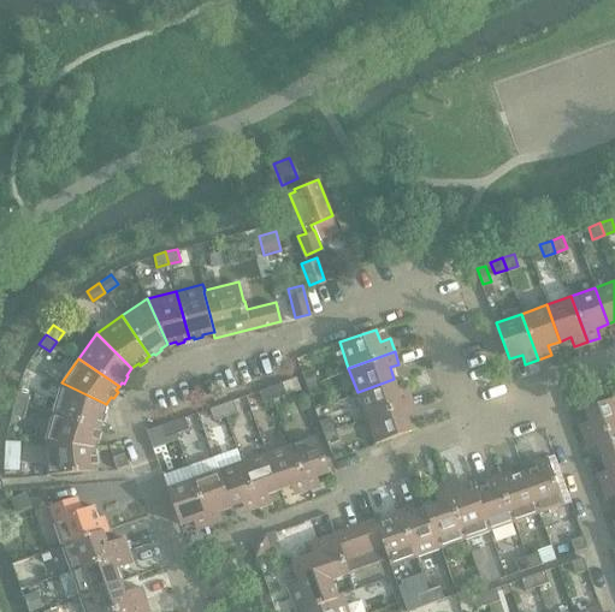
[(301,372),(306,382),(318,379),(313,367),(301,372)]
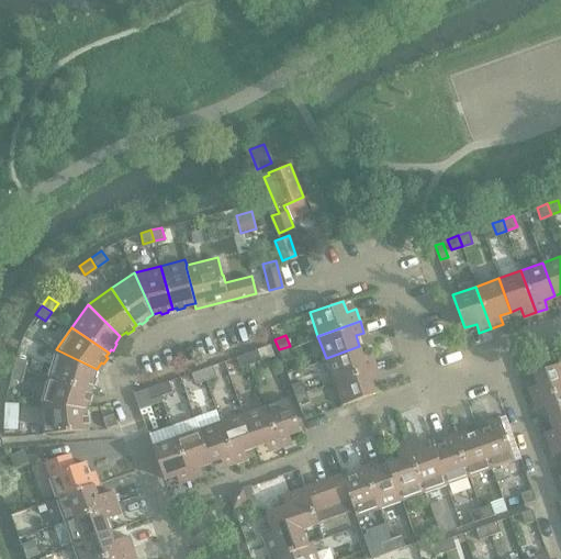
[(290,346),(279,349),(282,360),(293,356),(290,346)]
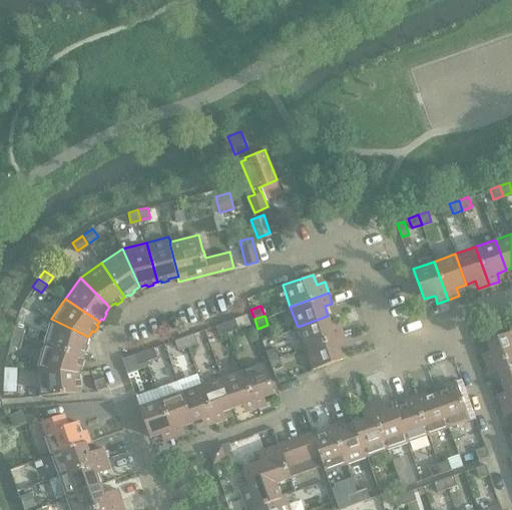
[(328,316),(298,327),(305,347),(343,334),(339,323),(331,326),(328,316)]
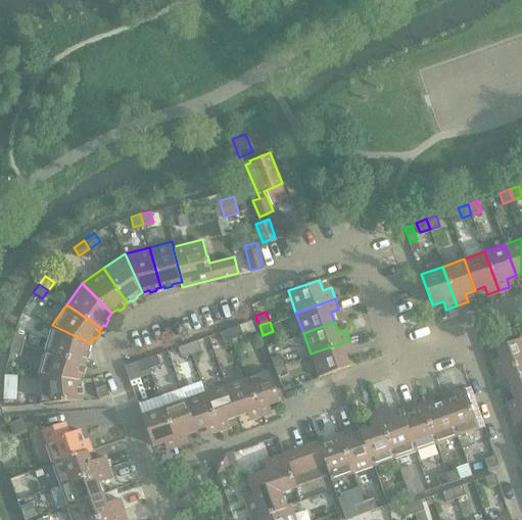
[(239,324),(229,327),(233,337),(242,334),(239,324)]
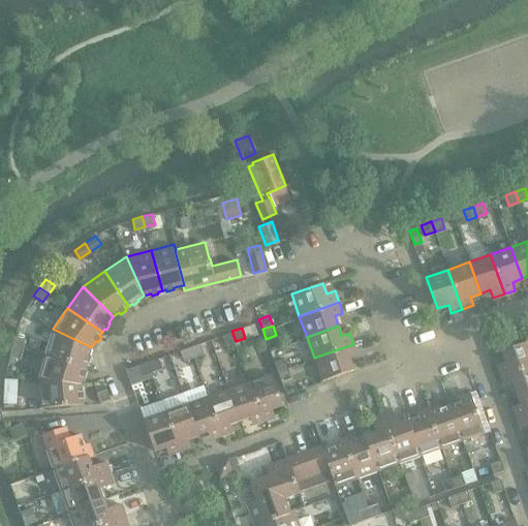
[(91,347),(53,329),(45,354),(86,366),(87,362),(89,362),(91,356),(89,354),(91,347)]
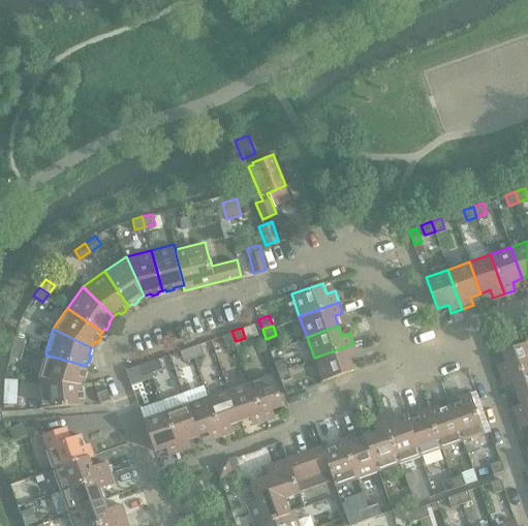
[(236,341),(231,331),(222,335),(225,345),(236,341)]
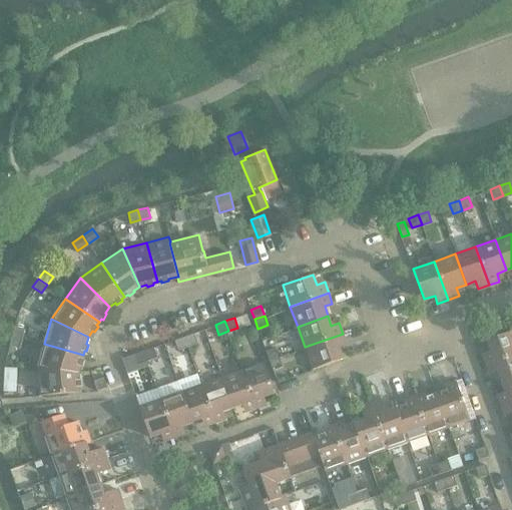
[(14,325),(12,335),(22,338),(24,328),(14,325)]
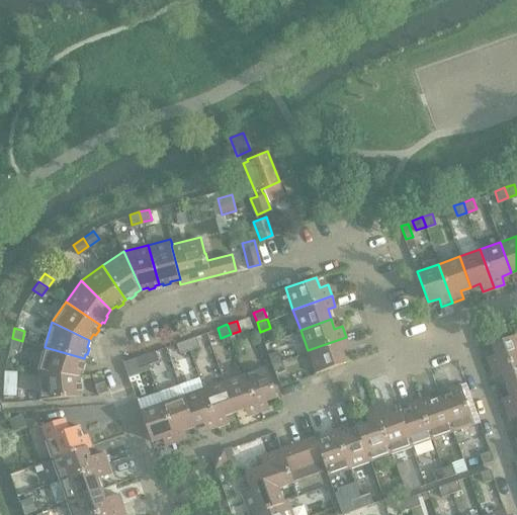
[(494,353),(486,356),(490,367),(516,357),(516,333),(491,343),(494,353)]
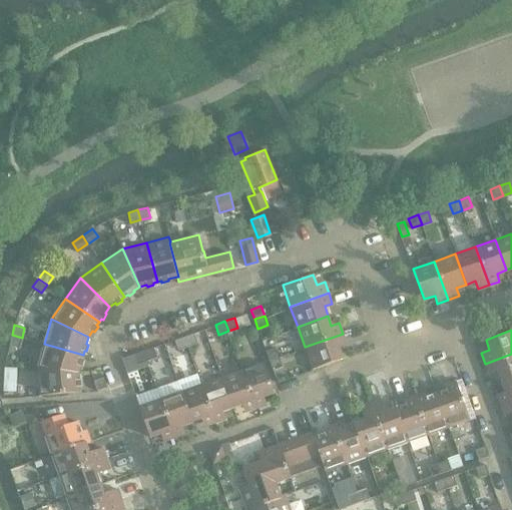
[(193,332),(184,336),(187,346),(197,342),(193,332)]
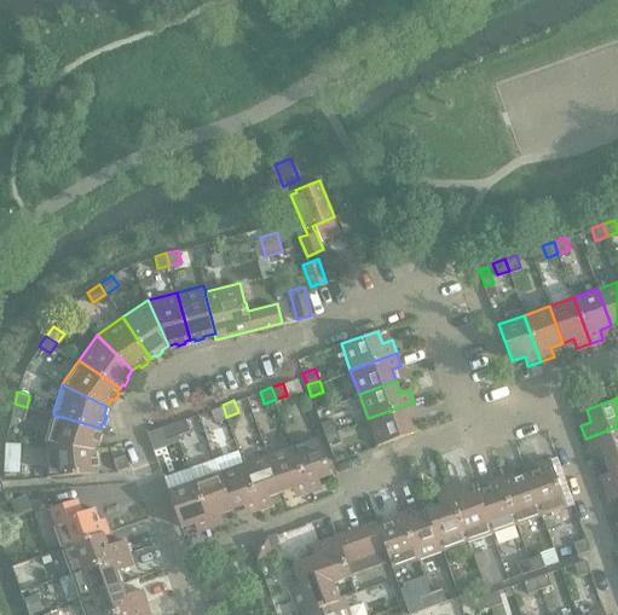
[(414,402),(368,418),(376,444),(414,431),(409,418),(419,415),(414,402)]
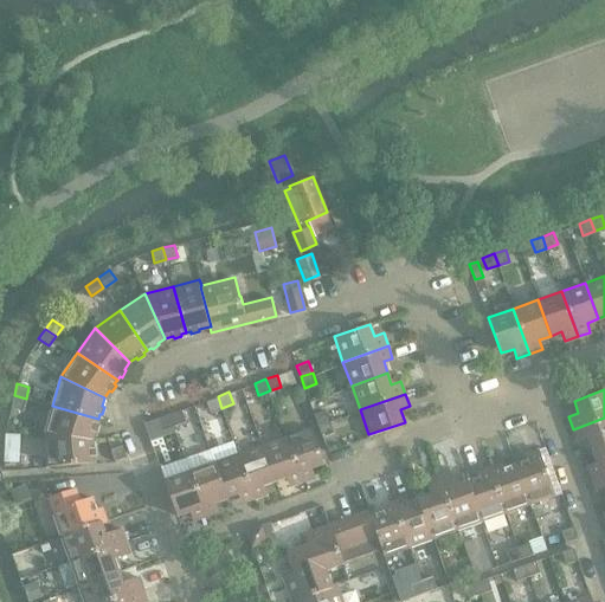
[(26,399),(14,395),(11,407),(23,410),(26,399)]
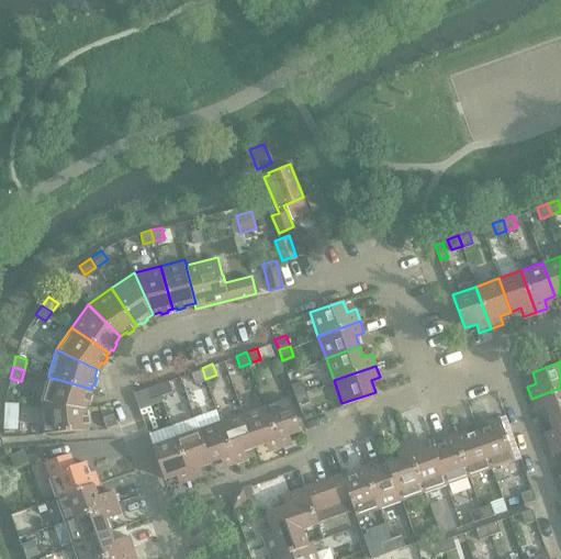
[(205,379),(202,368),(191,371),(194,382),(205,379)]
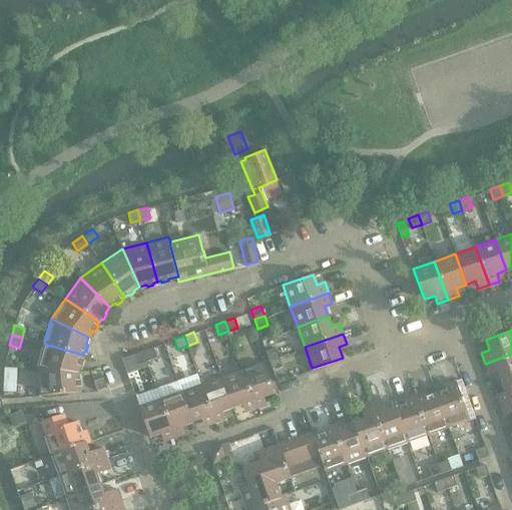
[(83,355),(44,344),(37,368),(78,372),(80,365),(82,366),(84,359),(82,359),(83,355)]
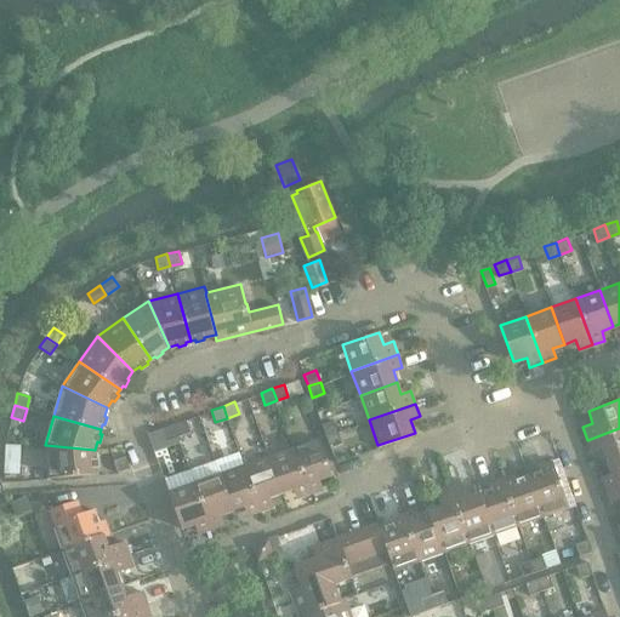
[(186,420),(174,423),(178,435),(189,432),(186,420)]
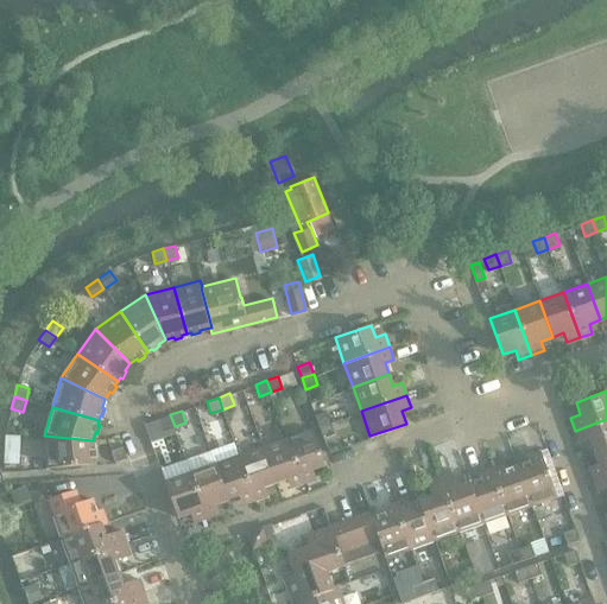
[(315,414),(318,426),(330,421),(327,411),(315,414)]
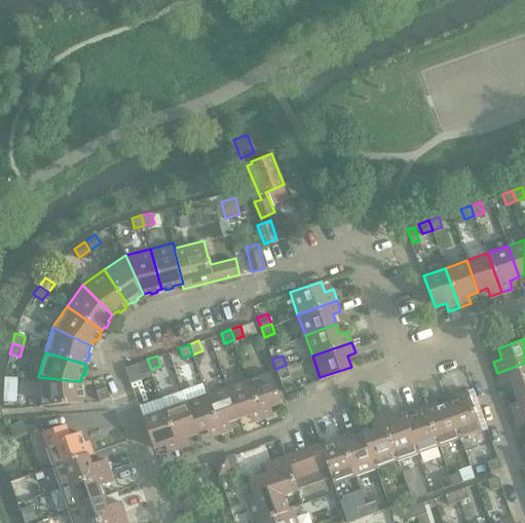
[(151,369),(147,359),(138,363),(141,372),(151,369)]
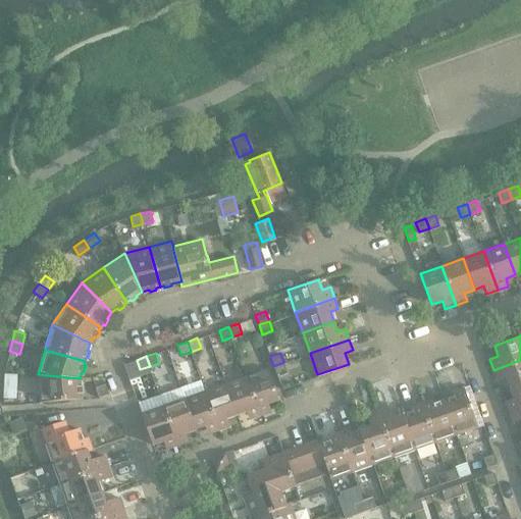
[(520,360),(493,370),(498,380),(506,378),(509,387),(520,383),(520,360)]
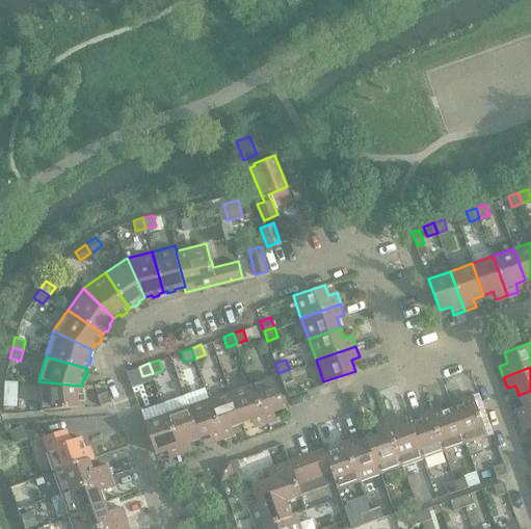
[(289,369),(279,373),(283,384),(292,379),(289,369)]
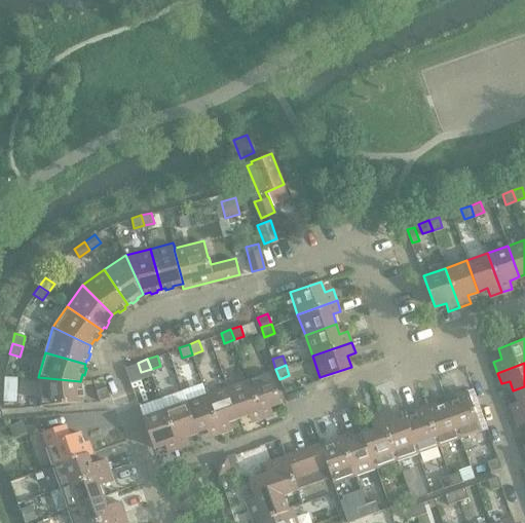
[(270,371),(248,378),(262,418),(272,414),(270,406),(280,402),(270,371)]
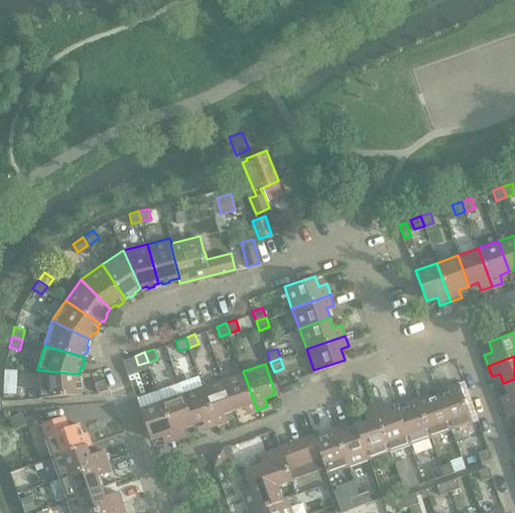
[(79,374),(37,370),(39,396),(81,393),(80,388),(82,388),(82,381),(80,381),(79,374)]
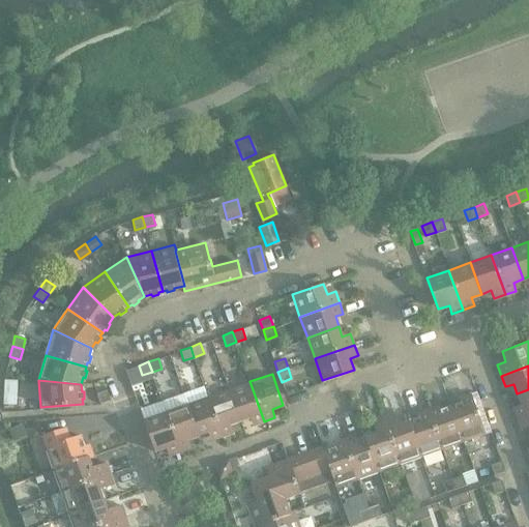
[(250,381),(229,389),(240,420),(250,416),(253,425),(264,421),(250,381)]
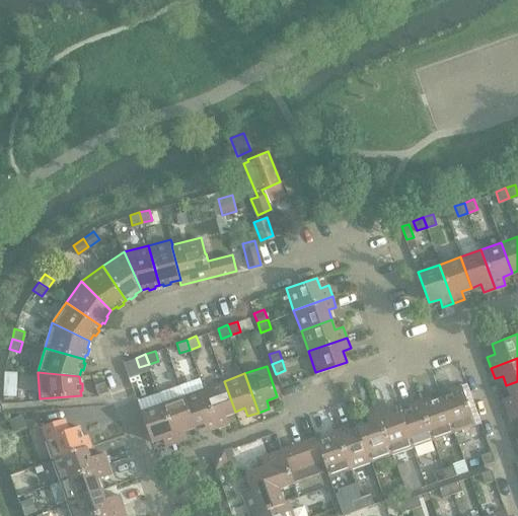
[(104,380),(94,384),(97,394),(107,390),(104,380)]
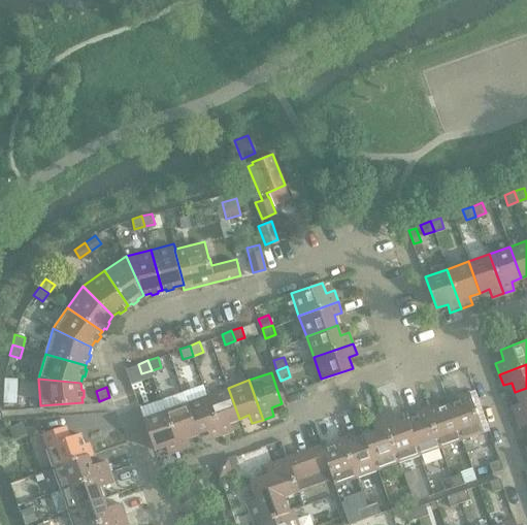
[(228,388),(207,395),(221,434),(232,430),(229,422),(239,419),(228,388)]
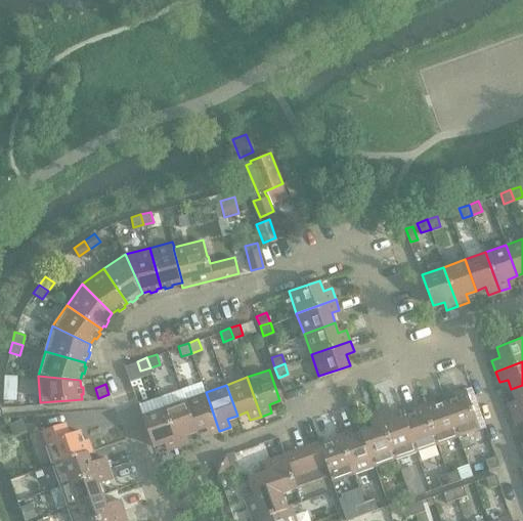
[(515,399),(507,402),(511,413),(522,407),(522,385),(511,389),(515,399)]
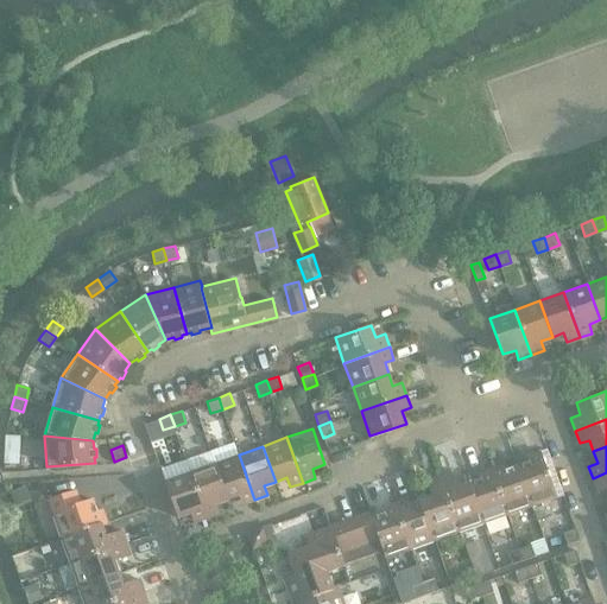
[(526,455),(528,461),(517,464),(531,504),(556,495),(539,450),(526,455)]
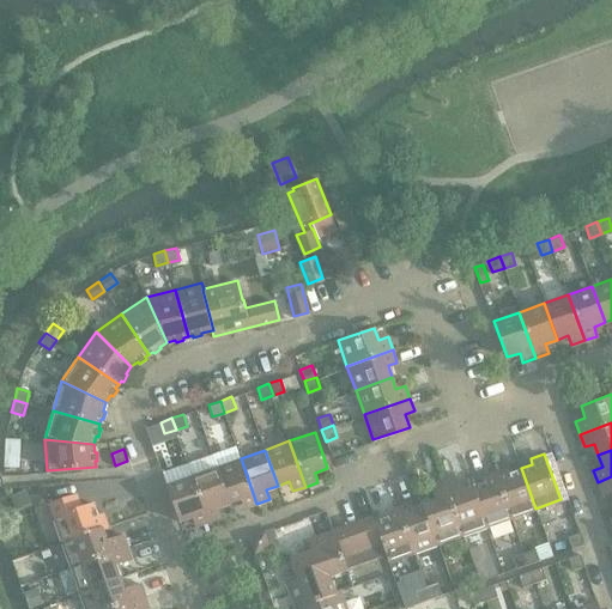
[(241,458),(216,467),(229,503),(241,499),(243,509),(256,504),(241,458)]
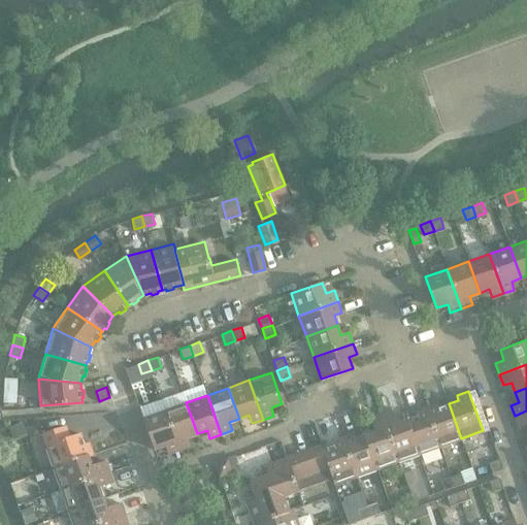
[(186,402),(165,409),(178,450),(190,446),(187,437),(197,433),(186,402)]
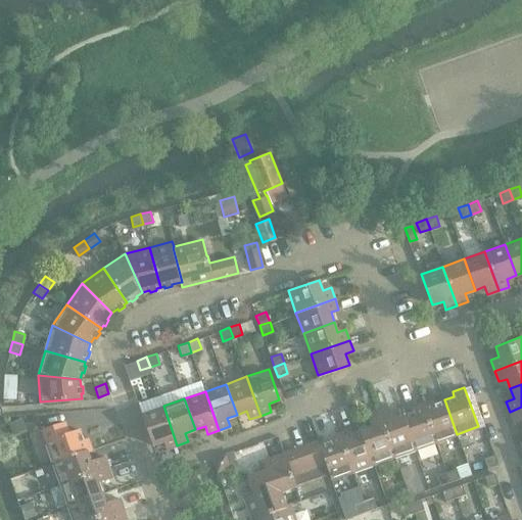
[(433,398),(427,400),(422,403),(435,441),(457,434),(444,399),(434,404),(433,398)]
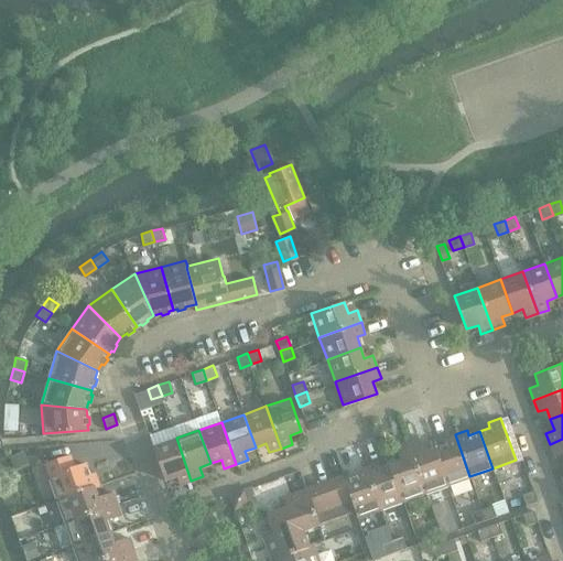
[(443,439),(445,443),(434,448),(447,484),(469,476),(455,434),(443,439)]
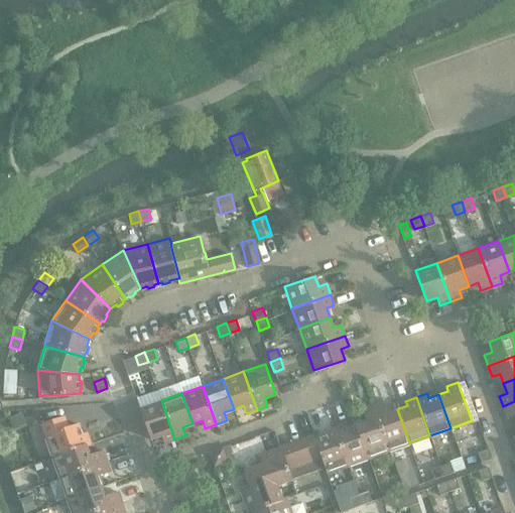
[(382,399),(372,403),(389,451),(409,442),(397,409),(387,412),(382,399)]
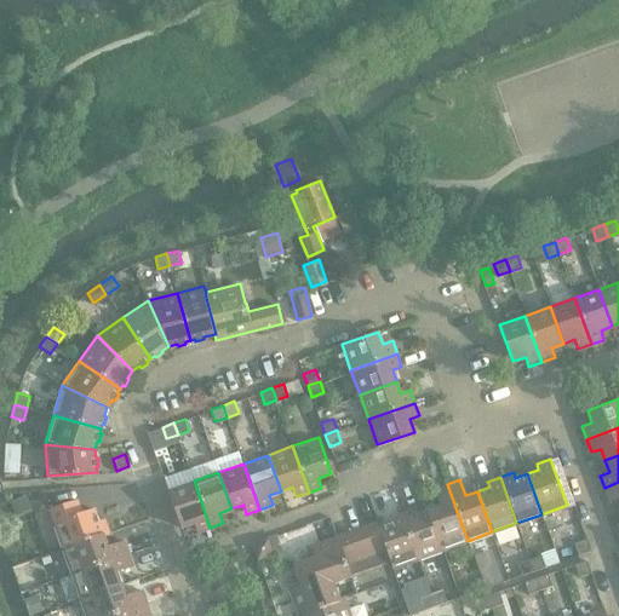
[(194,481),(168,490),(181,527),(194,522),(198,531),(210,528),(194,481)]
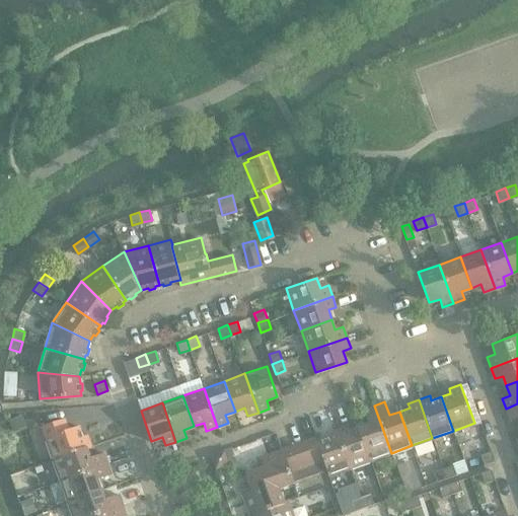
[(517,403),(506,409),(509,420),(517,417),(517,418),(517,403)]
